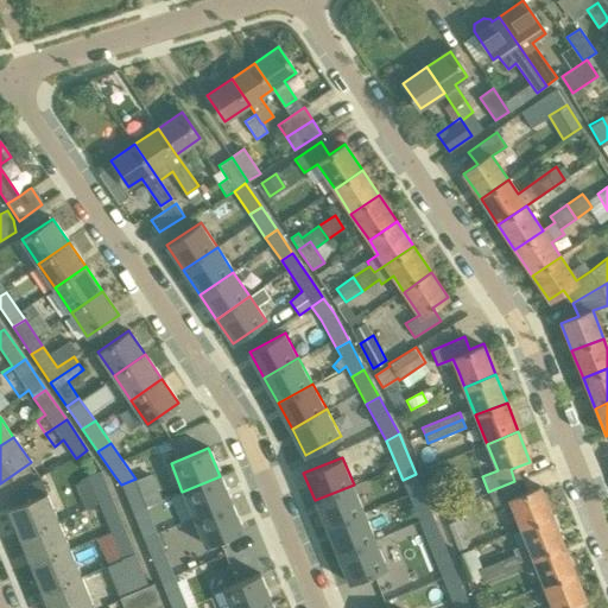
[(99,505),(113,499),(101,469),(87,475),(99,505)]
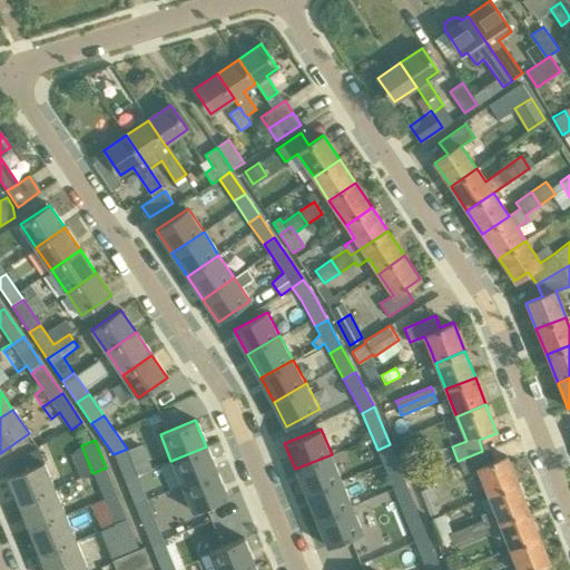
[(125,482),(138,477),(138,475),(149,471),(138,444),(127,449),(114,454),(125,482)]
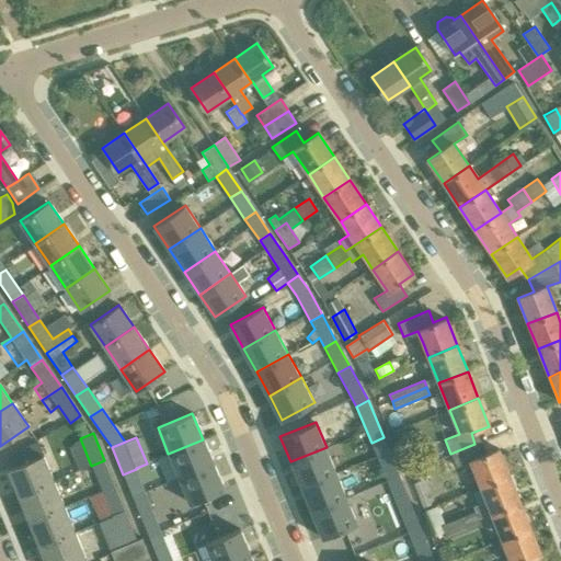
[(381,468),(395,464),(384,437),(371,443),(381,468)]
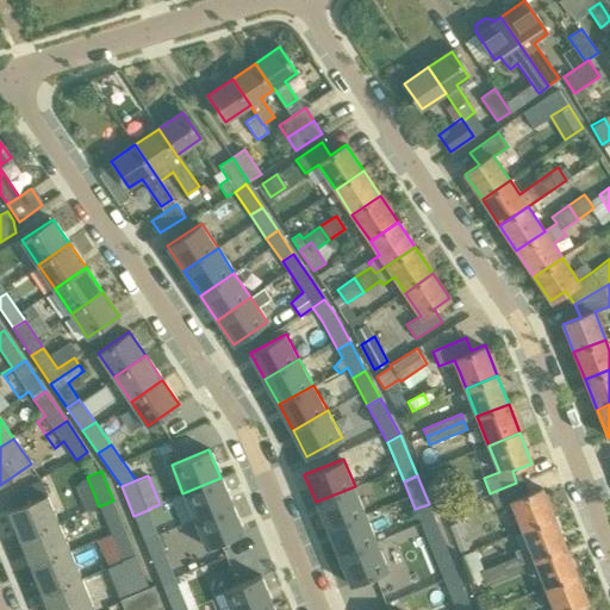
[(221,478),(182,493),(194,521),(231,505),(221,478)]
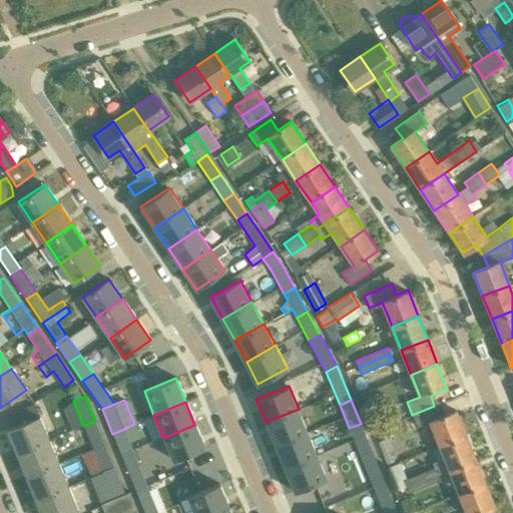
[(439,445),(465,434),(456,409),(438,416),(434,406),(412,415),(393,423),(398,435),(430,422),(439,445)]
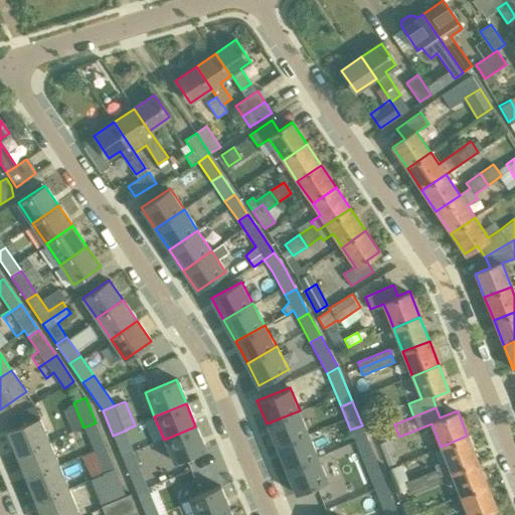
[(300,410),(267,423),(276,448),(309,434),(300,410)]
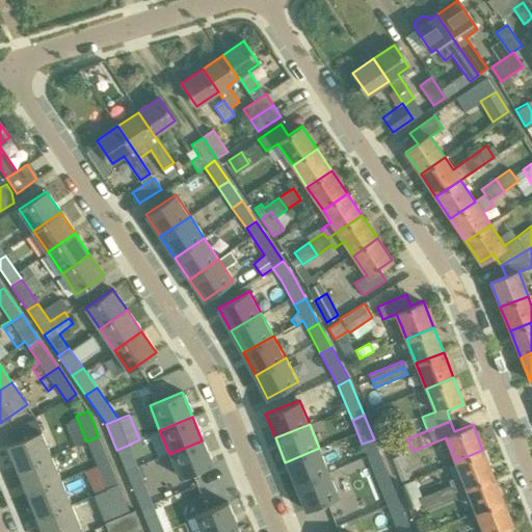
[(18,470),(51,456),(41,430),(7,445),(18,470)]
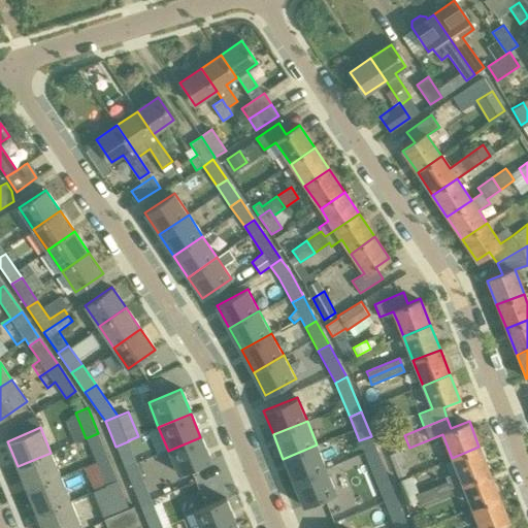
[(96,463),(108,458),(98,433),(86,438),(96,463)]
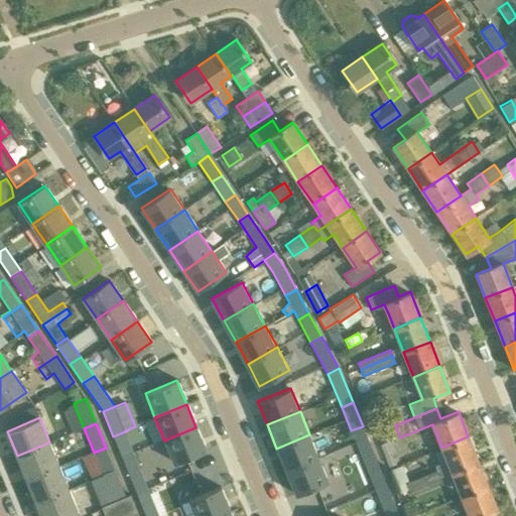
[(361,455),(373,449),(363,426),(351,430),(361,455)]
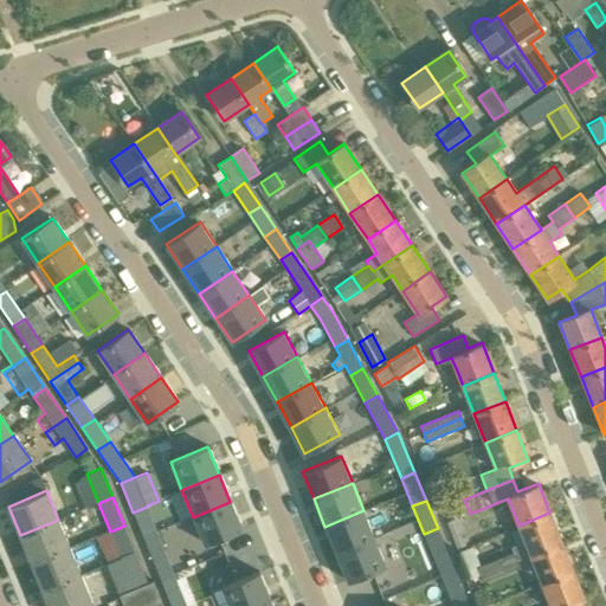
[(204,545),(240,529),(230,502),(193,517),(204,545)]
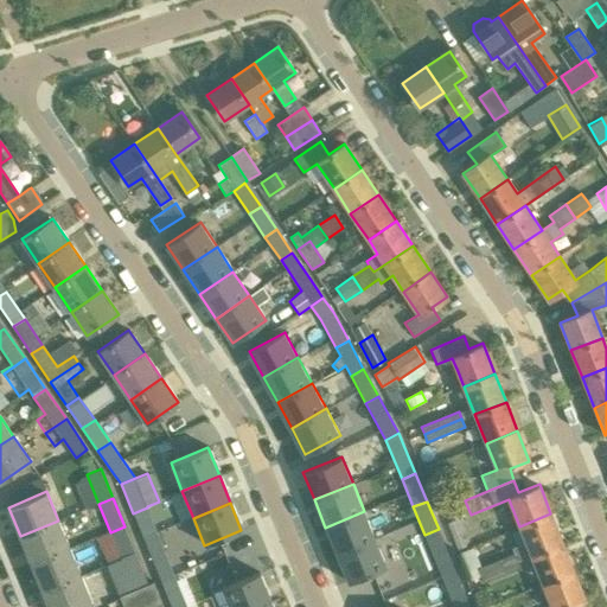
[(146,543),(159,537),(147,508),(133,513),(146,543)]
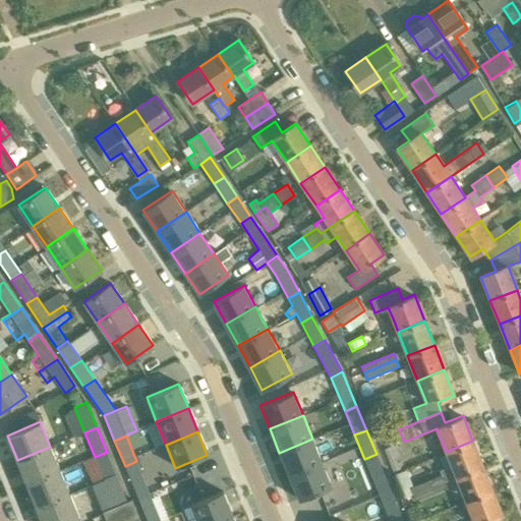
[(312,439),(279,453),(289,476),(323,462),(312,439)]
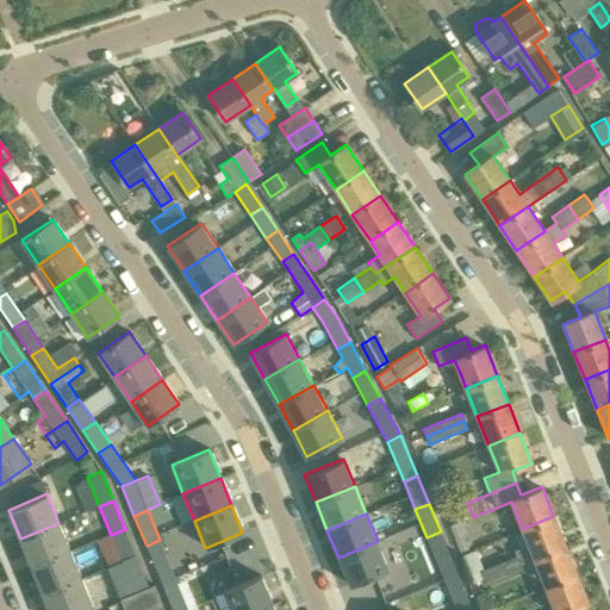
[(534,558),(565,546),(553,516),(522,529),(529,546),(515,551),(517,556),(521,564),(534,558)]
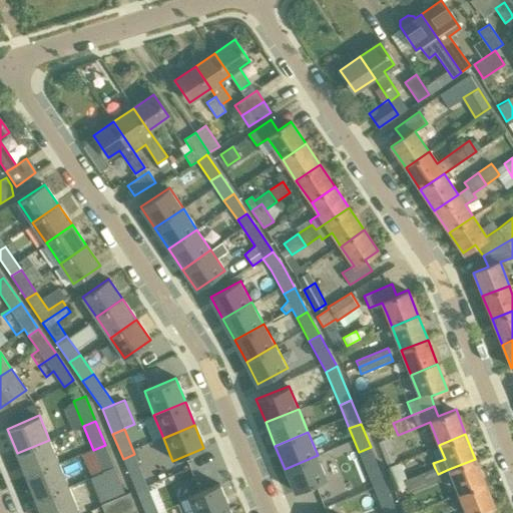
[(26,476),(59,463),(49,440),(17,453),(26,476)]
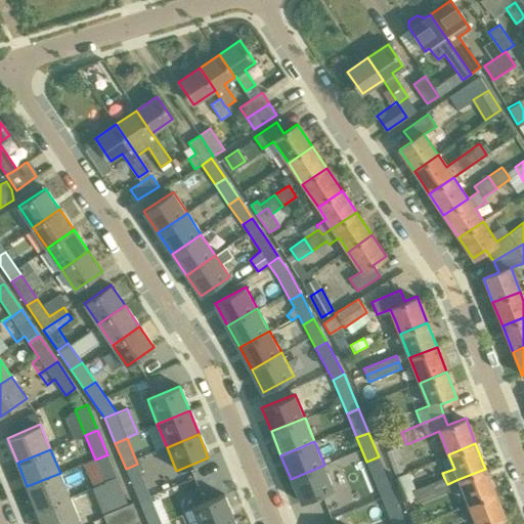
[(105,484),(118,479),(107,454),(95,460),(105,484)]
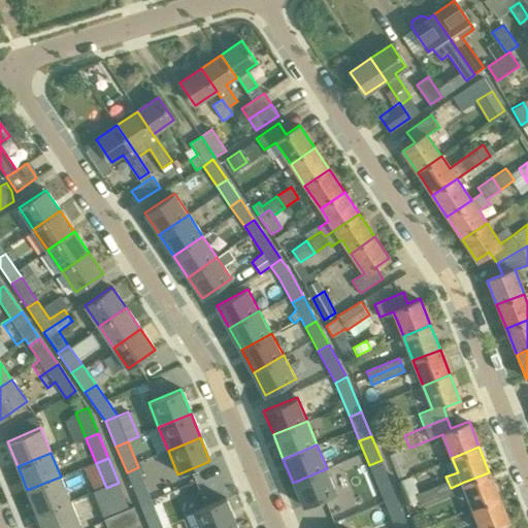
[(380,490),(391,485),(382,460),(369,465),(380,490)]
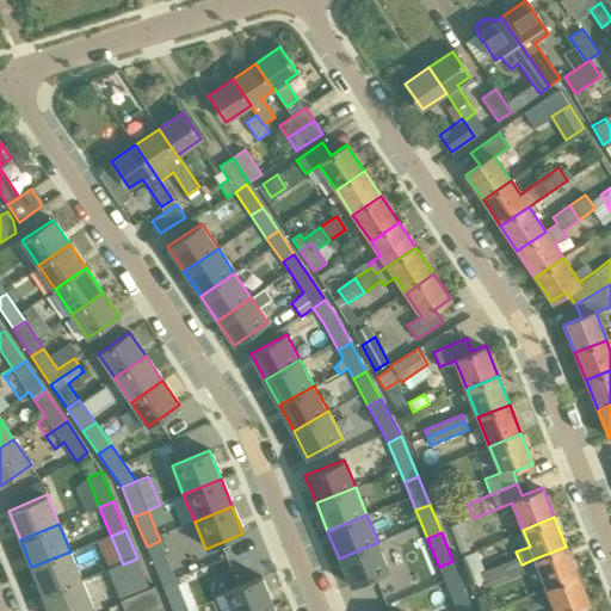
[(159,575),(172,571),(160,541),(147,547),(159,575)]
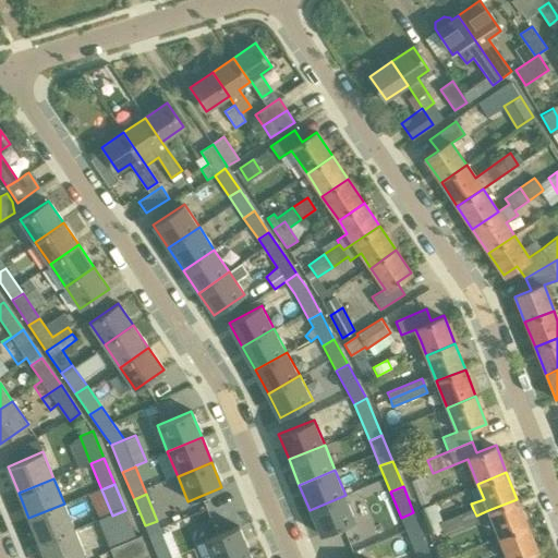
[(346,495),(310,510),(319,535),(355,521),(346,495)]
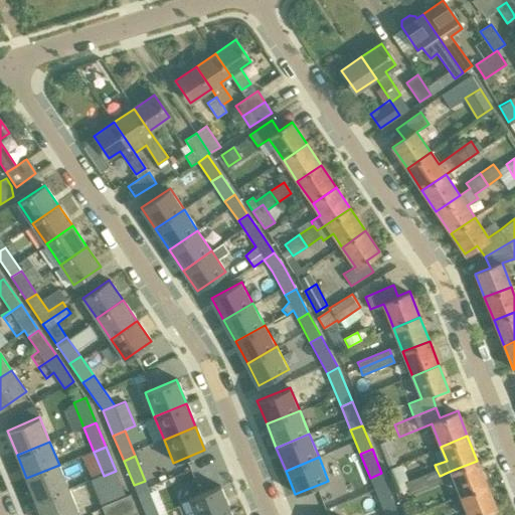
[(461,496),(487,486),(477,461),(451,471),(461,496)]
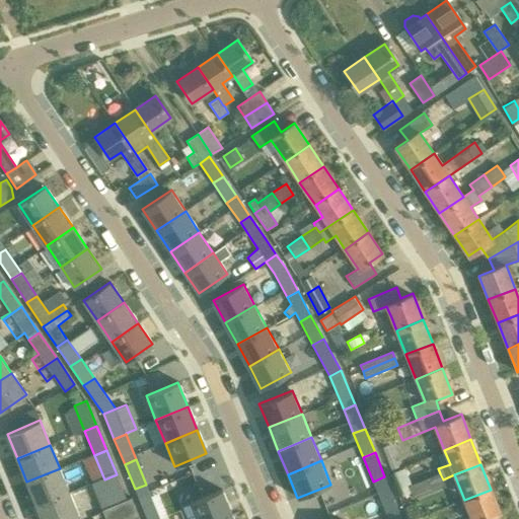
[(36,506),(69,492),(60,468),(26,482),(36,506)]
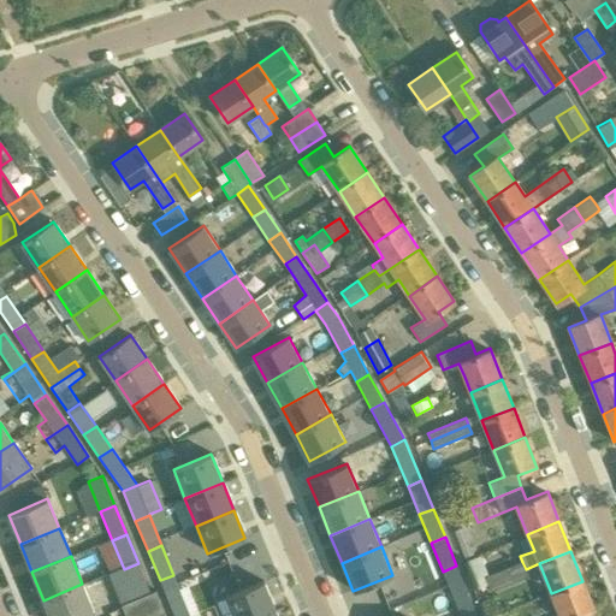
[(526,569),(522,562),(504,569),(510,584),(529,575),(526,569)]
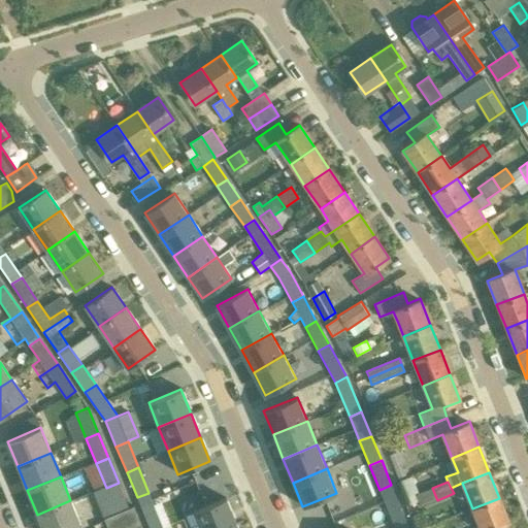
[(119,484),(119,483),(106,488),(117,513),(129,508),(129,507),(119,484)]
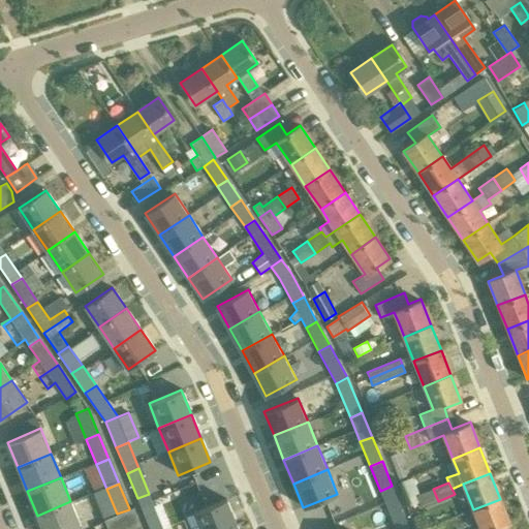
[(391,515),(402,510),(392,486),(380,491),(391,515)]
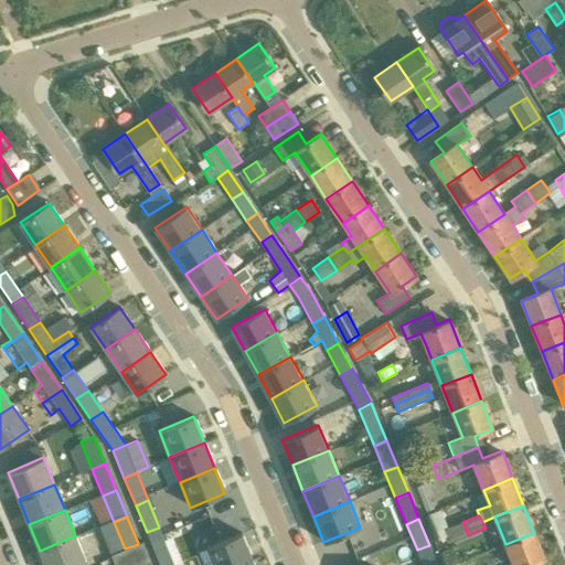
[(468,535),(462,522),(445,529),(450,542),(468,535)]
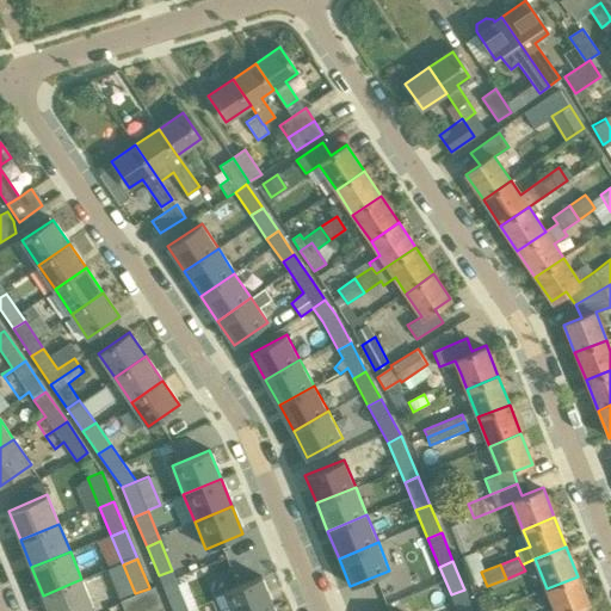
[(171,605),(184,599),(172,571),(159,575),(171,605)]
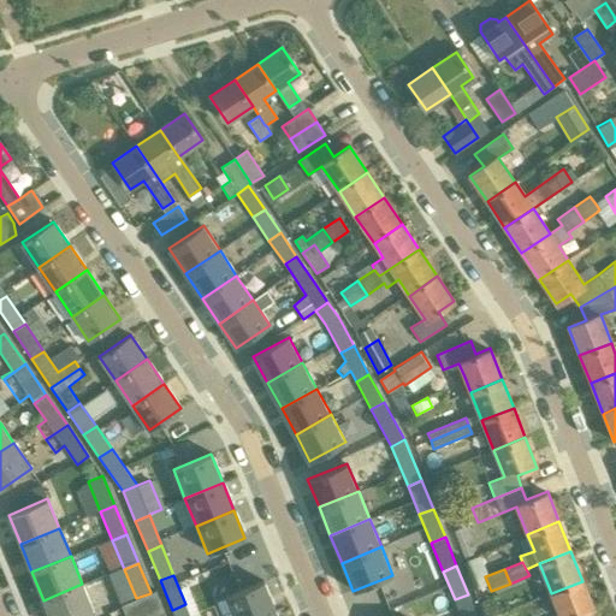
[(265,580),(225,596),(232,615),(255,615),(276,608),(265,580)]
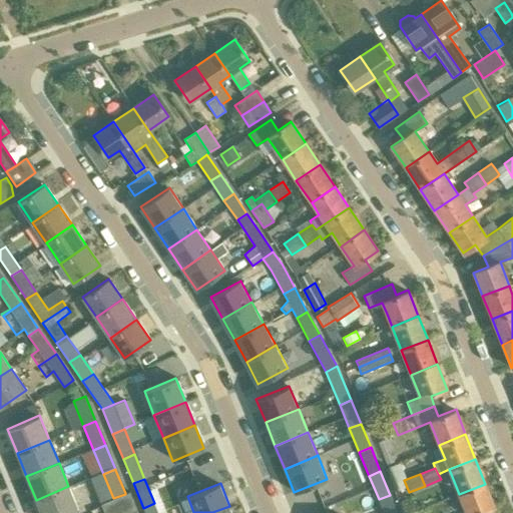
[(485,484),(459,494),(466,512),(483,512),(495,508),(485,484)]
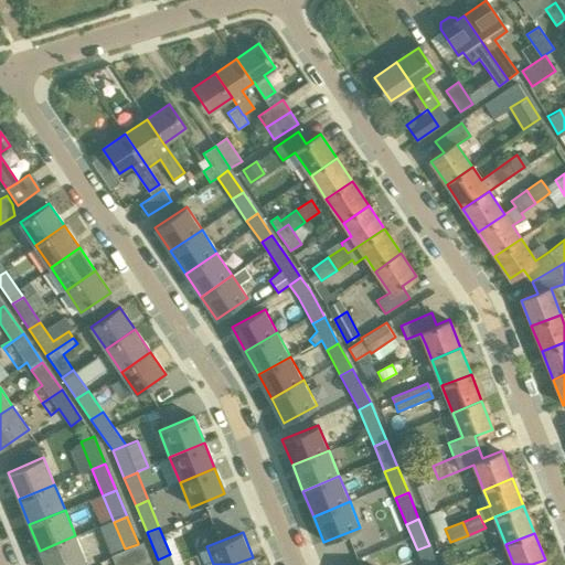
[(75,535),(40,551),(45,564),(81,564),(87,563),(75,535)]
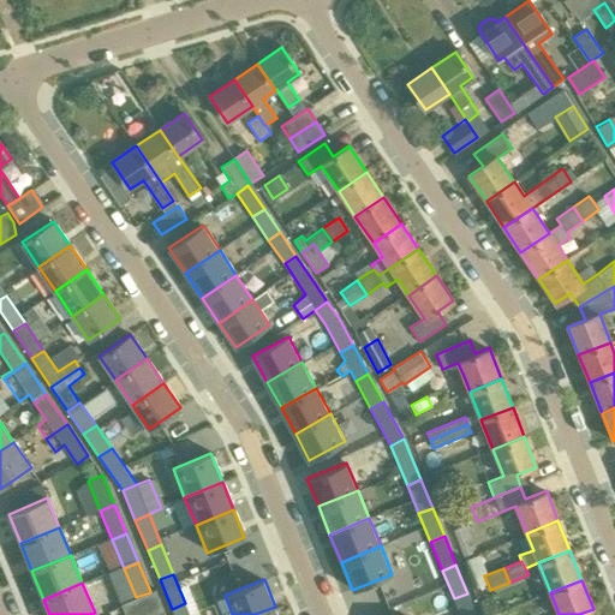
[(136,597),(121,603),(126,614),(165,614),(163,610),(155,590),(150,591),(150,592),(136,597)]
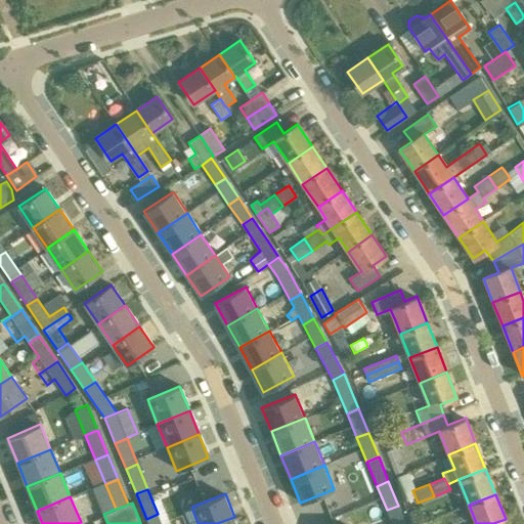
[(405,523),(398,506),(387,510),(392,523),(405,523)]
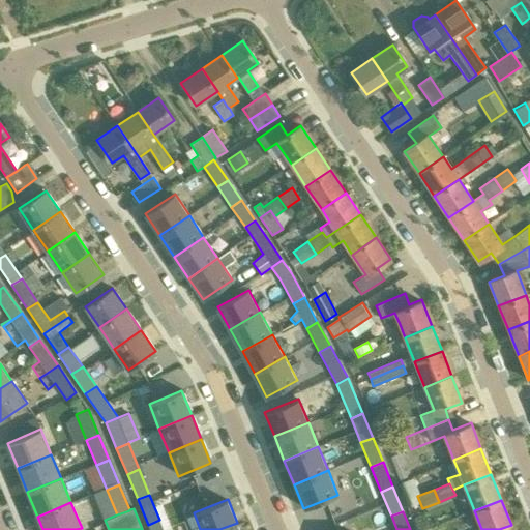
[(149,529),(164,529),(159,520),(148,525),(149,529)]
